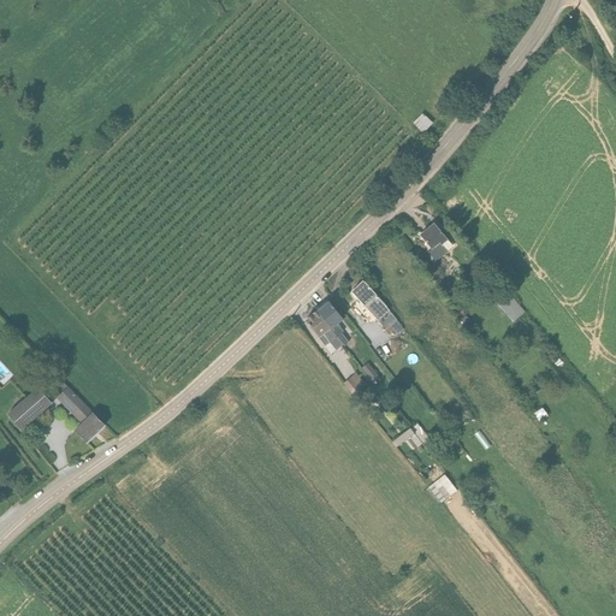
[(433,224),(420,236),(425,242),(431,249),(426,253),(436,262),(448,252),(446,252),(452,247),(433,224)]
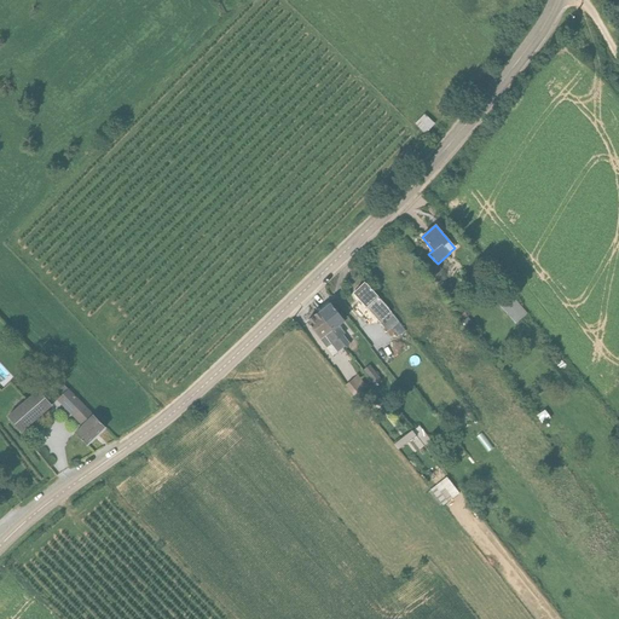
[(387,330),(398,323),(364,283),(352,294),(387,330)]
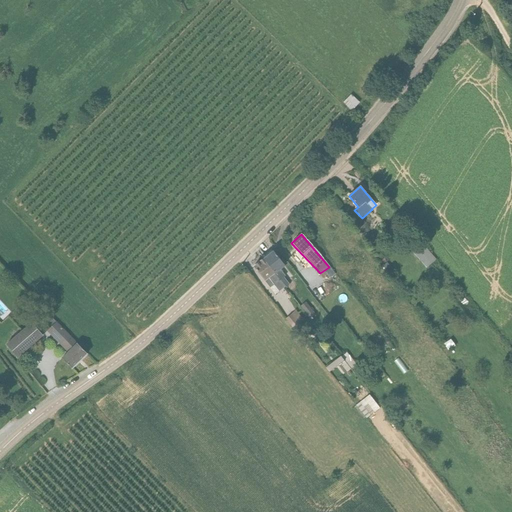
[(422,244),(412,252),(425,268),(435,259),(422,244)]
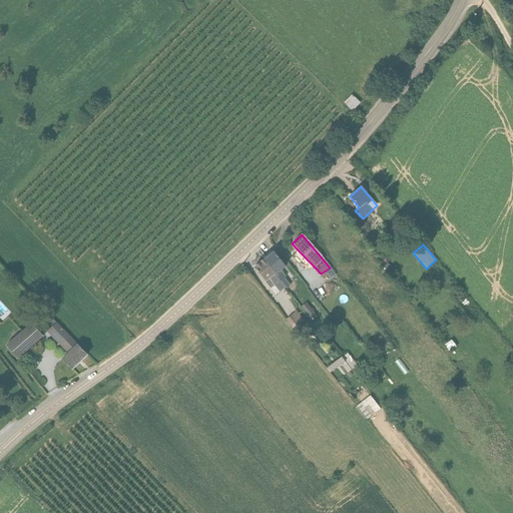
[(264,260),(286,287),(286,288),(290,286),(284,278),(286,277),(280,270),(285,267),(272,249),(265,255),(267,258),(264,260)]
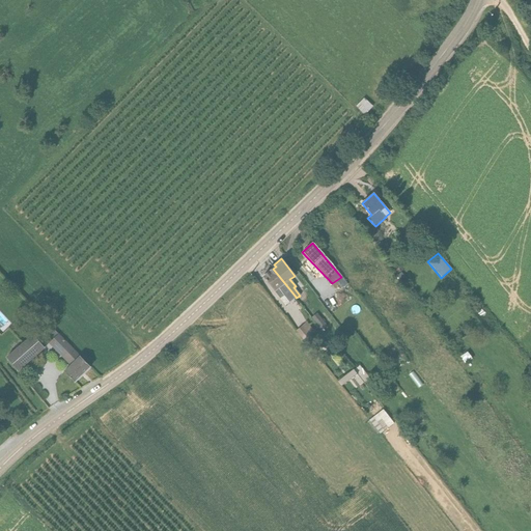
[(395,263),(391,267),(395,275),(399,280),(404,277),(400,272),(395,263)]
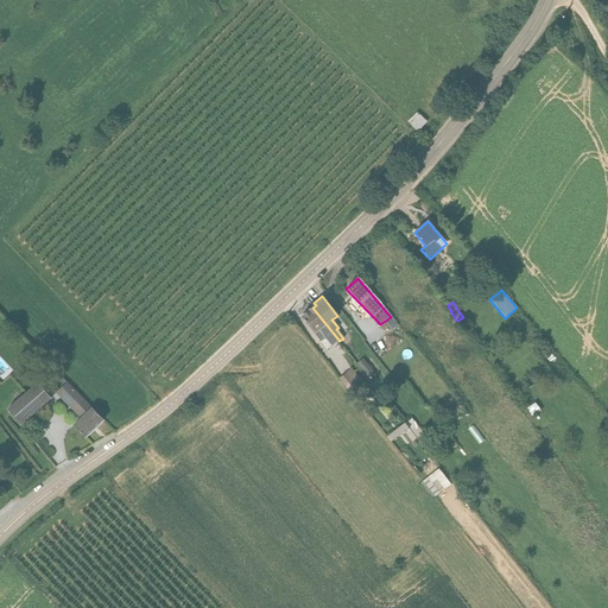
[(339,340),(312,308),(309,310),(301,316),(325,350),(339,340)]
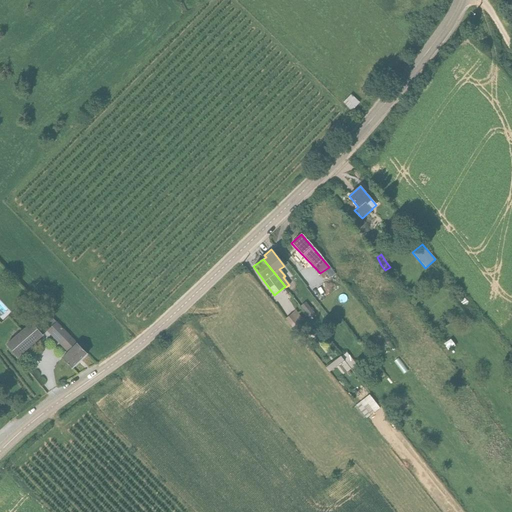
[(329,267),(320,273),(316,276),(319,280),(326,275),(329,279),(335,274),(329,267)]
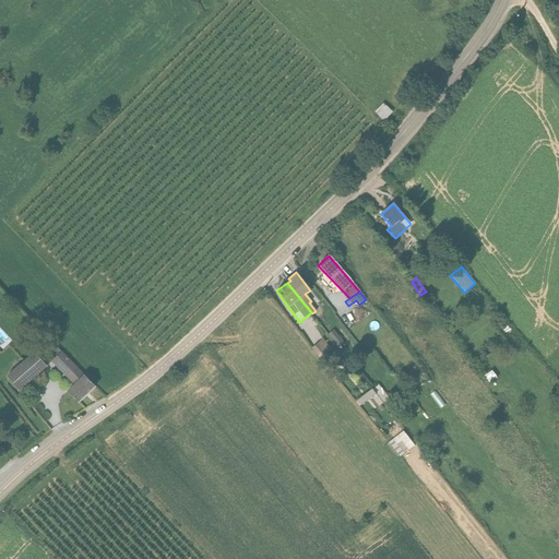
[(507,325),(499,331),(502,335),(510,331),(509,329),(507,325)]
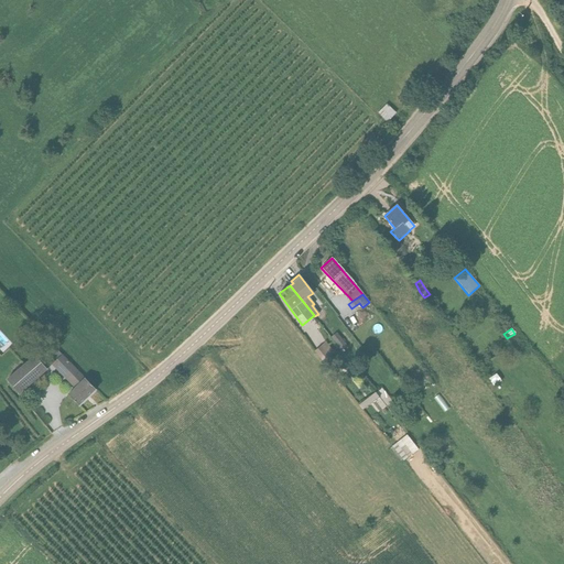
[(336,333),(331,337),(342,350),(347,346),(336,333)]
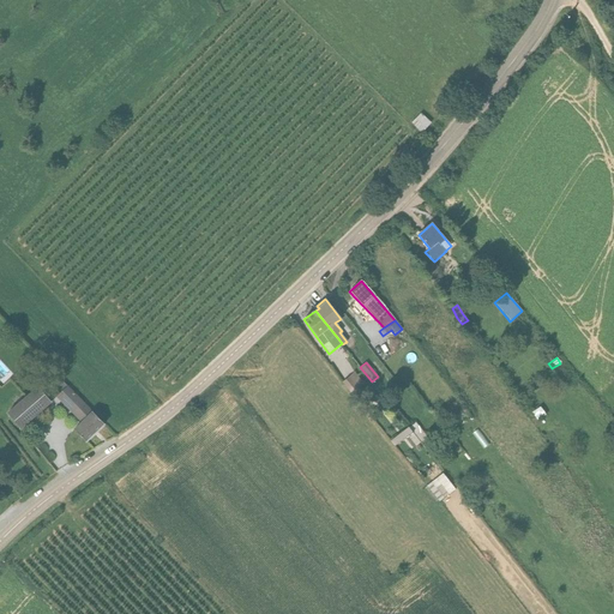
[(359,368),(342,381),(357,401),(363,395),(357,387),(363,383),(357,375),(361,372),(359,368)]
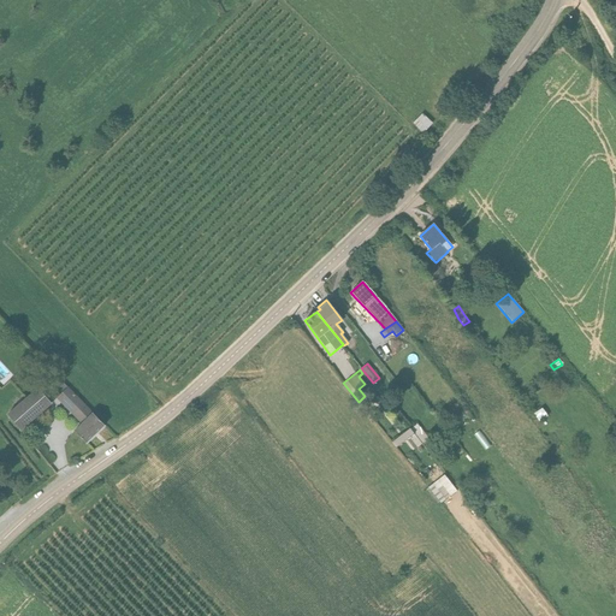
[(54,373),(6,414),(21,431),(57,398),(81,424),(75,430),(87,443),(105,426),(54,373)]
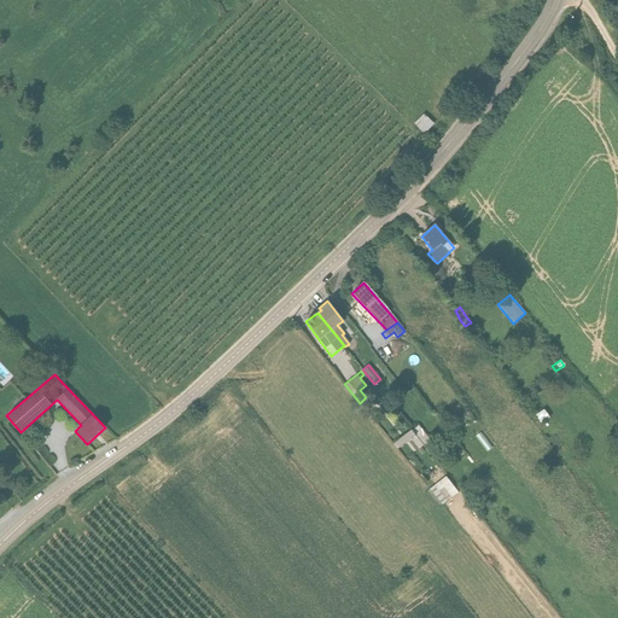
[(543,409),(535,415),(540,423),(548,418),(543,409)]
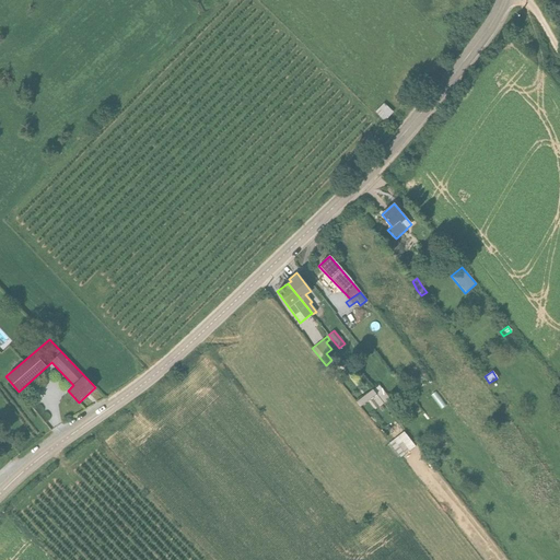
[(372,389),(383,403),(388,409),(393,406),(388,399),(389,398),(378,385),(372,389)]
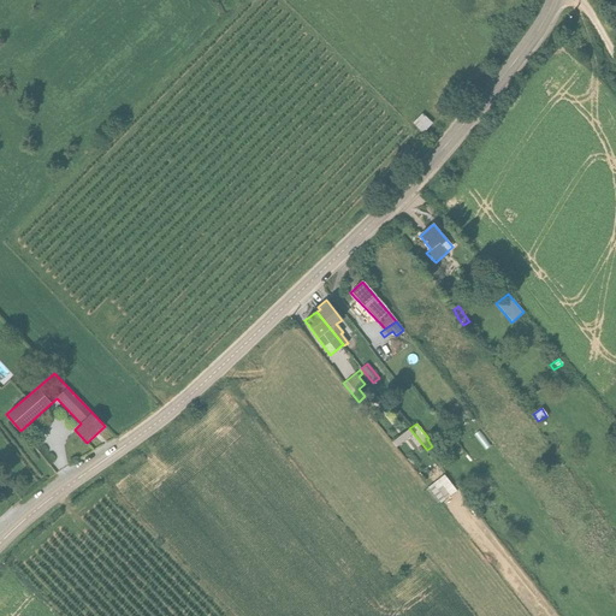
[(421,443),(409,428),(391,443),(395,448),(406,439),(414,450),(421,443)]
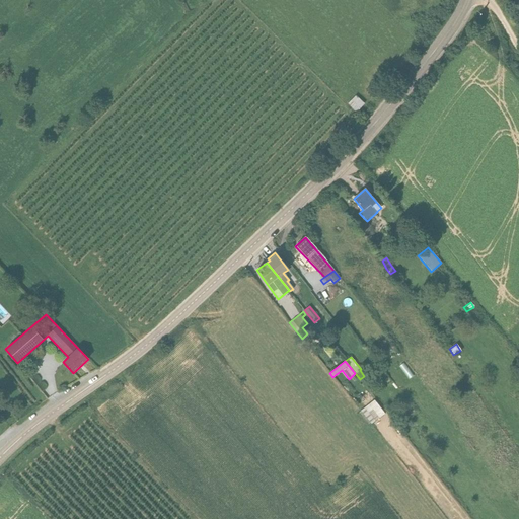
[(374,399),(360,411),(370,424),(384,414),(374,399)]
